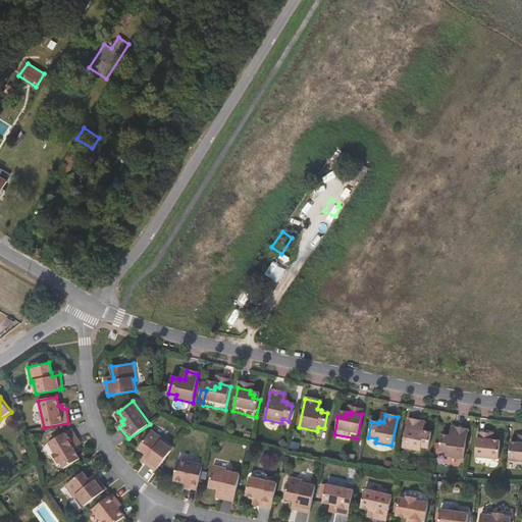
[(420,428),(421,422),(408,419),(403,448),(420,451),(421,448),(427,449),(430,432),(424,431),(424,429),(420,428)]
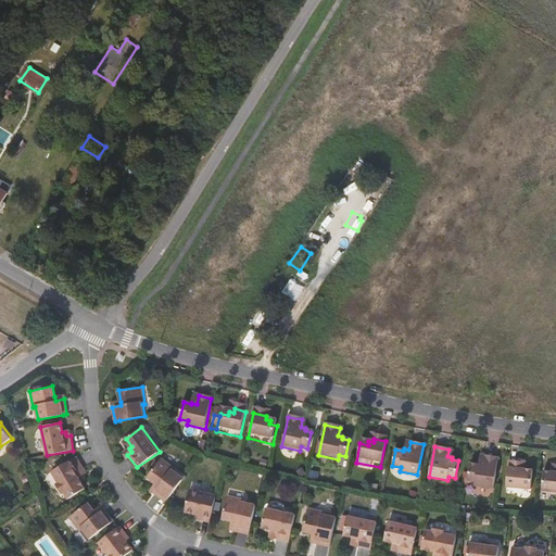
[(500,456),(485,455),(484,462),(479,462),(479,464),(470,462),(468,478),(477,480),(476,484),(494,487),(500,456)]
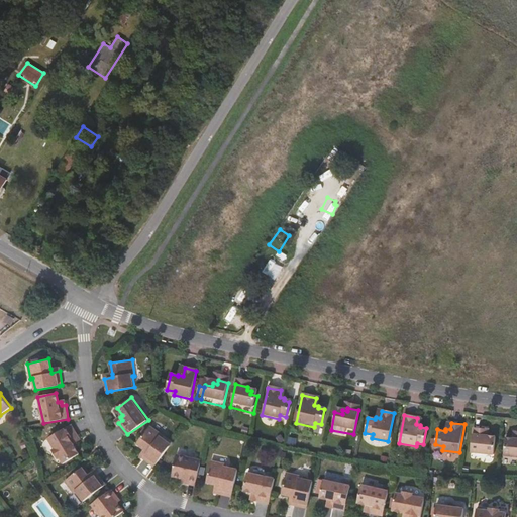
[(137,443),(145,449),(148,451),(144,457),(156,466),(172,444),(162,437),(164,434),(150,425),(137,443)]
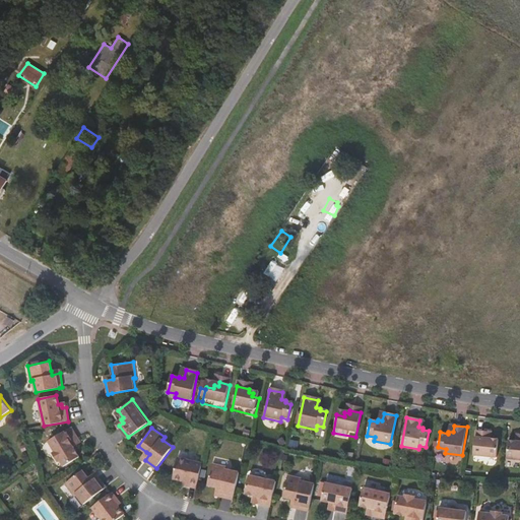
[(486,436),(488,433),(475,432),(472,455),(497,458),(498,441),(492,440),(492,436),(486,436)]
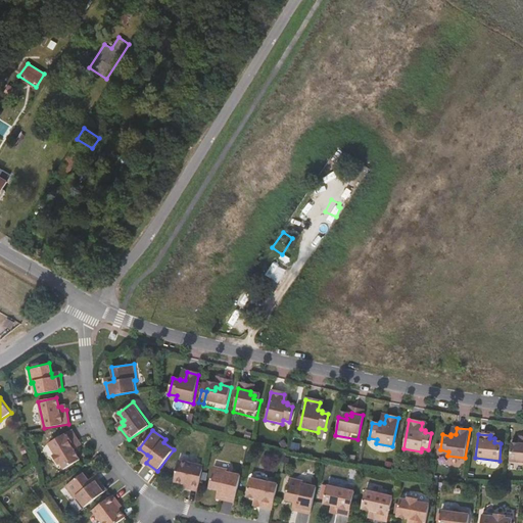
[(69,455),(73,454),(70,450),(75,447),(67,435),(45,448),(58,472),(75,463),(69,455)]
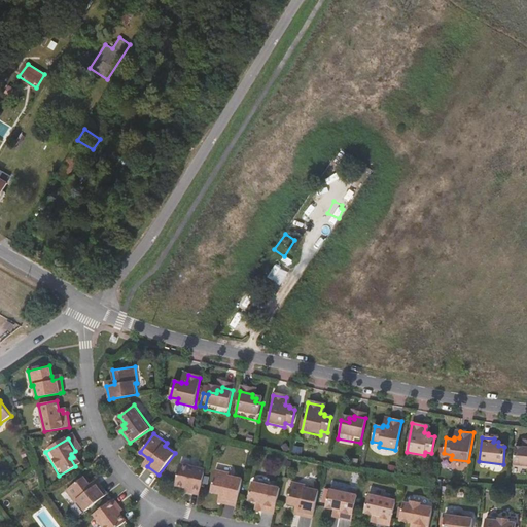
[(176,450),(167,443),(165,446),(175,453),(176,450)]
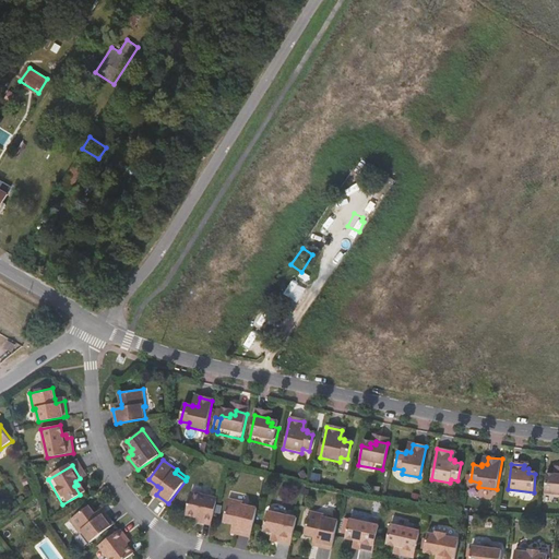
[(558,472),(555,472),(555,475),(547,475),(545,494),(558,495),(558,472)]
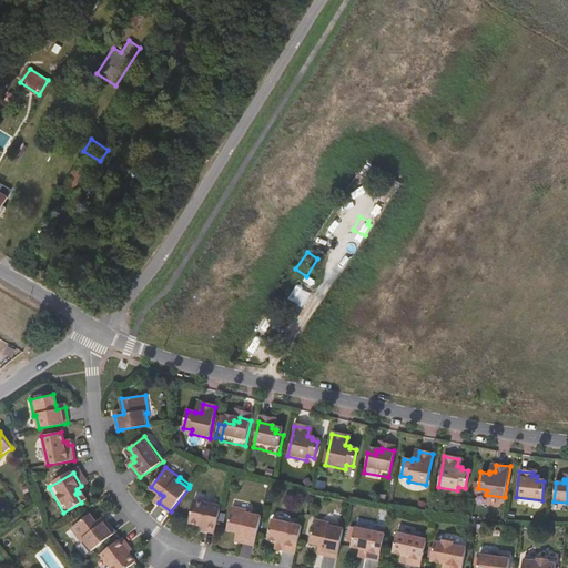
[(200,526),(200,527),(208,528),(206,530),(215,533),(216,527),(221,507),(193,500),(189,523),(200,526)]
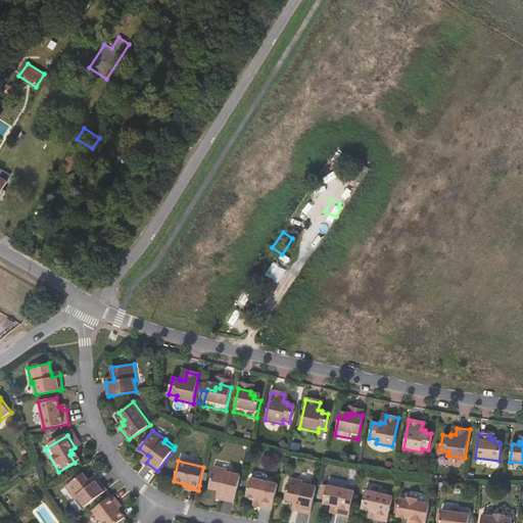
[(222,498),(235,502),(241,474),(230,472),(231,469),(214,466),(209,487),(220,489),(224,490),(222,498)]
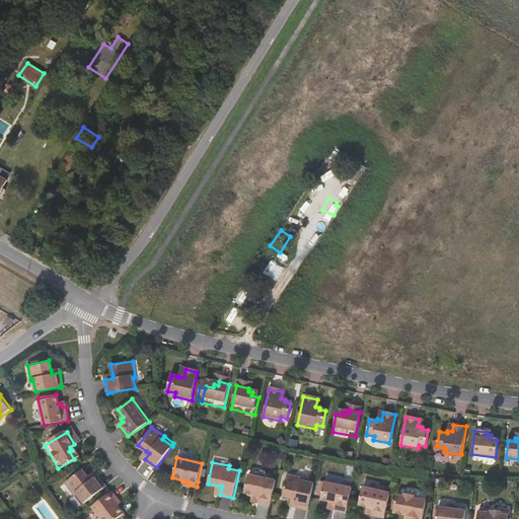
[(103,490),(96,476),(89,480),(87,477),(82,469),(63,480),(72,495),(74,494),(80,504),(103,490)]
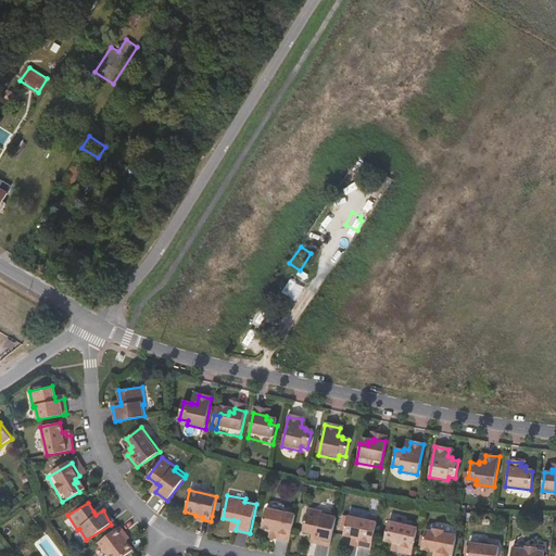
[(274,538),(290,541),(295,515),(266,507),(262,527),(272,529),(270,532),(275,533),(274,538)]
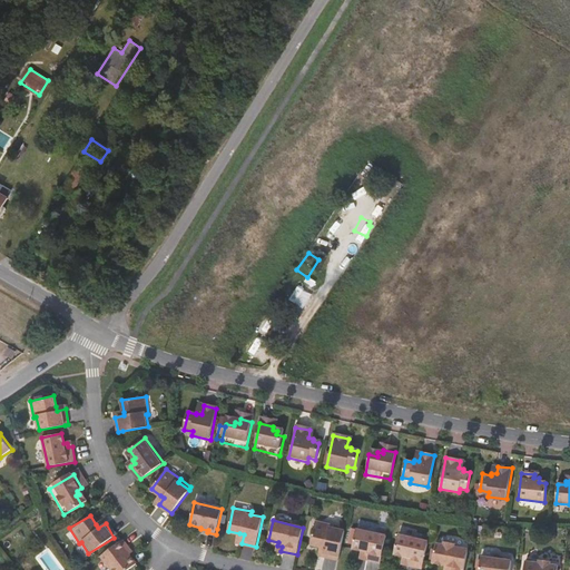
[(311,544),(321,547),(325,548),(324,557),(338,560),(345,530),(333,528),(333,524),(315,520),(311,544)]
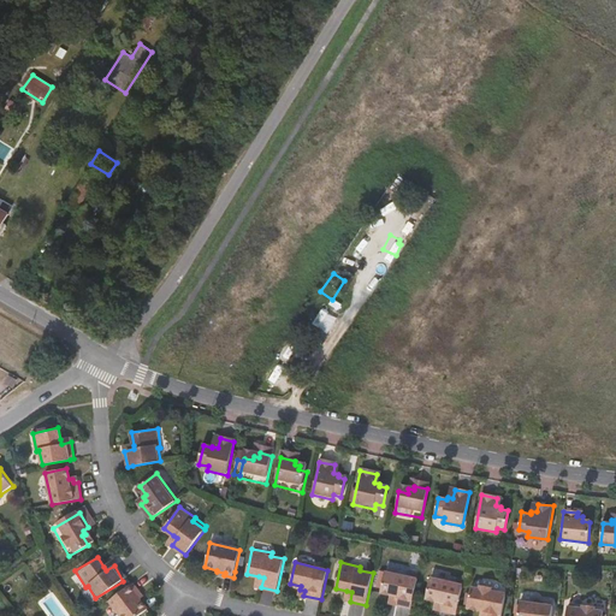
[(391,594),(391,598),(395,599),(394,604),(412,608),(414,596),(418,578),(386,570),(381,592),(391,594)]
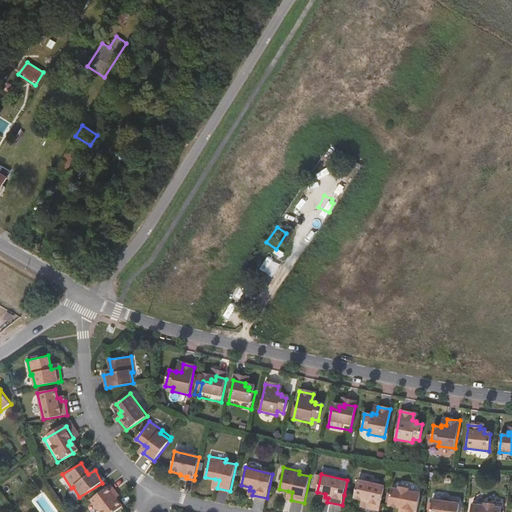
[(117,498),(118,498),(114,492),(116,491),(111,484),(91,499),(101,511),(115,511),(123,506),(117,498)]
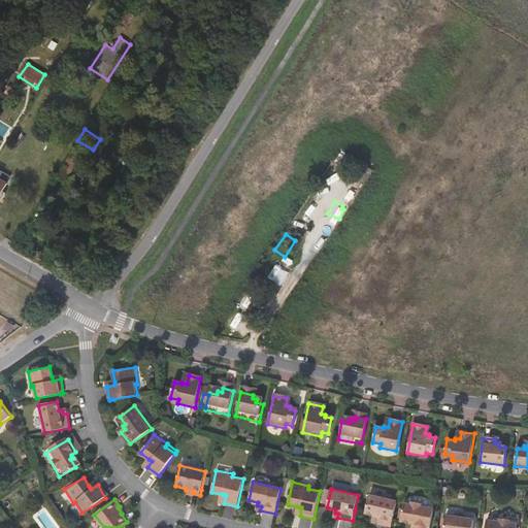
[(373,519),(373,522),(376,523),(375,527),(380,527),(390,527),(392,520),(396,504),(369,499),(365,517),(373,519)]
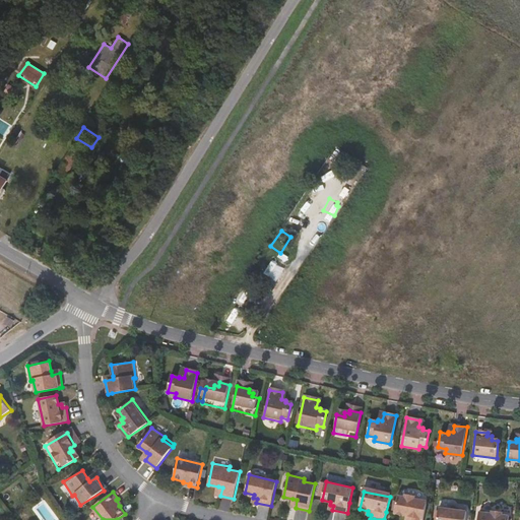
[(78,506),(80,505),(74,495),(72,496),(78,506)]
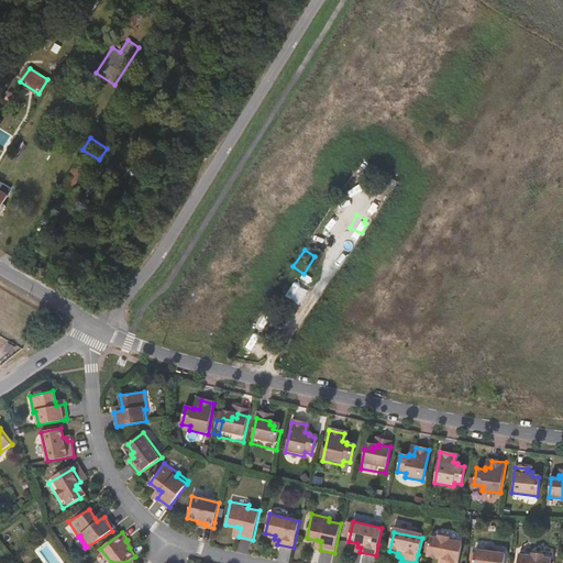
[(440,561),(439,562),(457,562),(461,543),(449,542),(445,539),(440,538),(437,540),(430,540),(428,559),(440,561)]
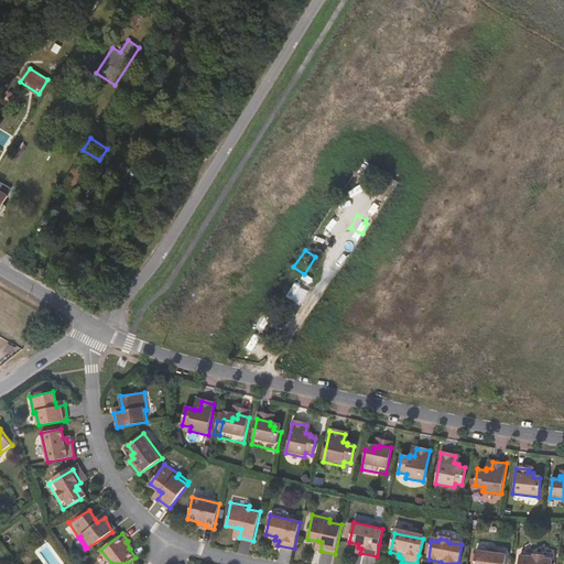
[(485,563),(503,563),(507,545),(477,542),(475,562),(485,563)]
